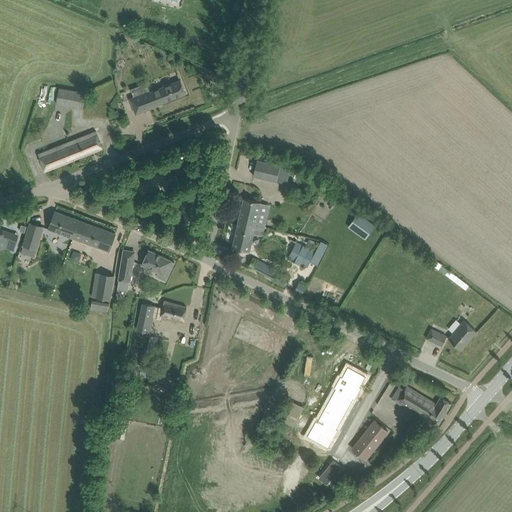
[(159,104),(162,103),(186,94),(181,80),(150,92),(150,91),(130,98),(136,114),(159,105),(159,104)]
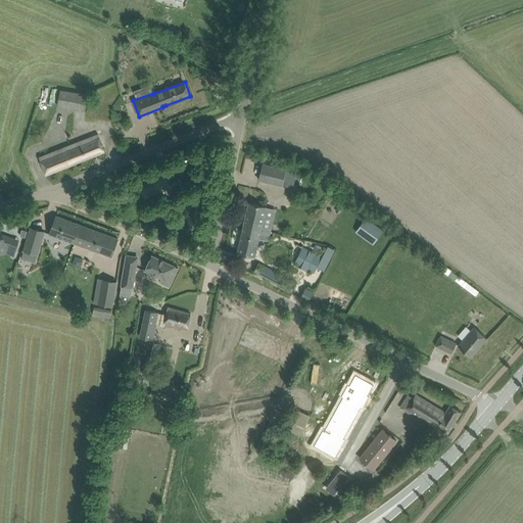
[(59,105),(86,110),(89,93),(62,88),(59,105)]
